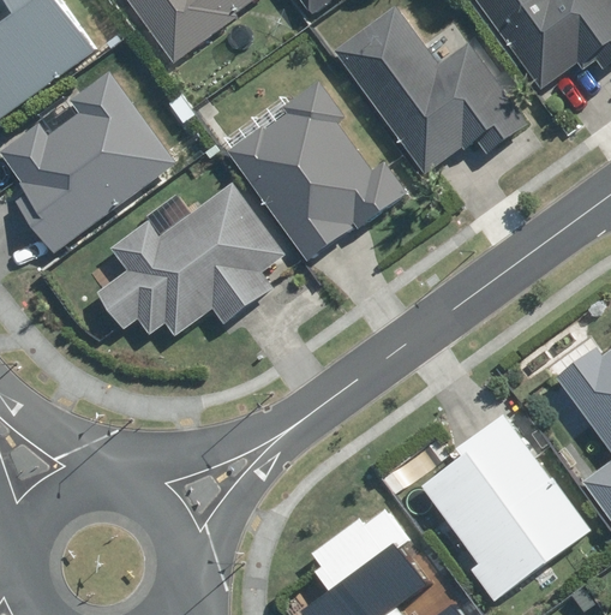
[(0,129),(97,58),(54,0),(1,0),(16,18),(0,30),(0,129)]
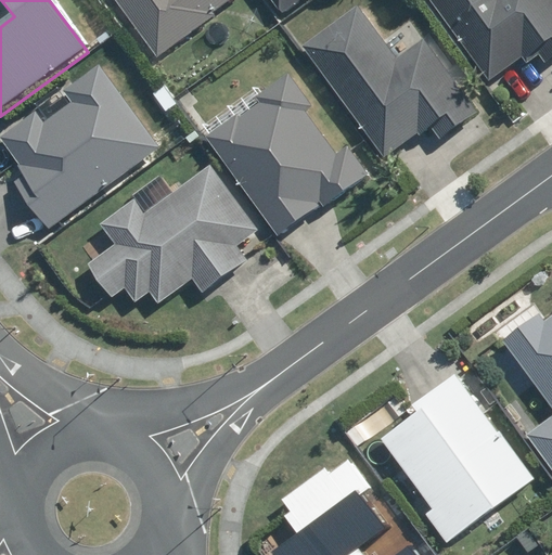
[(116,0),(159,56),(233,0),(116,0)]
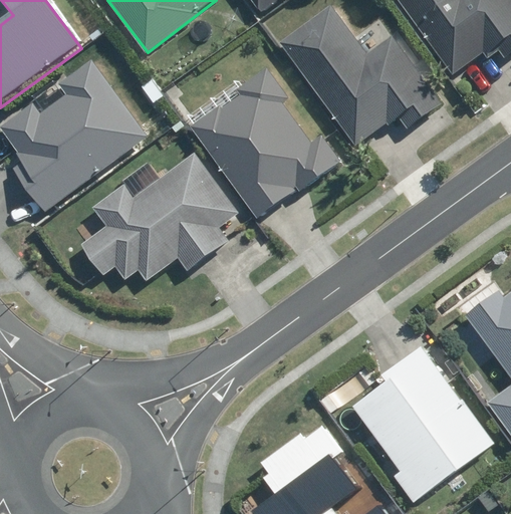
[(246,0),(258,17),(281,0),(246,0)]
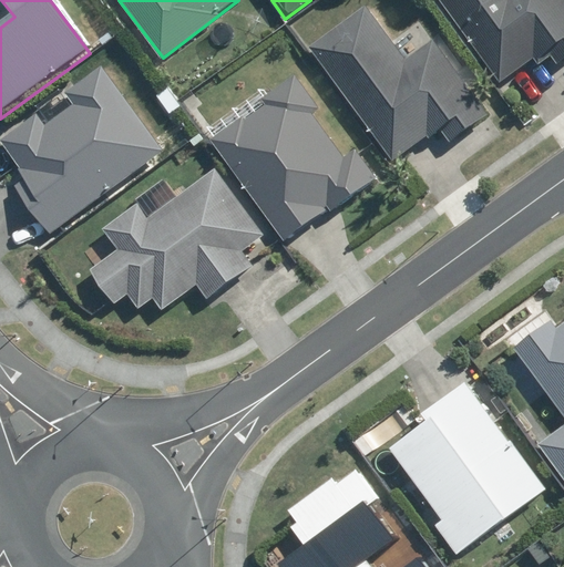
[(563,0),(431,0),(490,86),(561,40),(563,43),(563,0)]
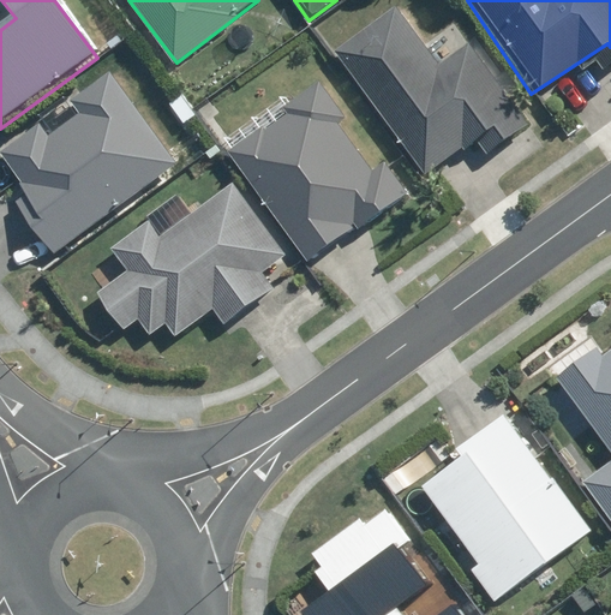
[(397,10),(335,51),(419,180),(493,132),(501,143),(526,127),(471,42),(433,66),(397,10)]
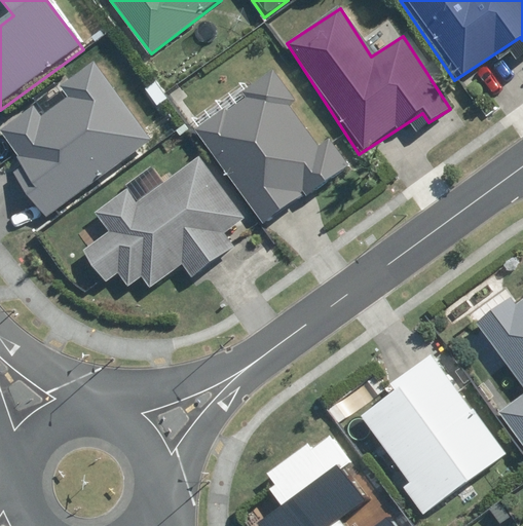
[(33,189),(51,214),(152,138),(95,62),(63,85),(71,96),(47,114),(39,104),(3,130),(41,182),(33,189)]
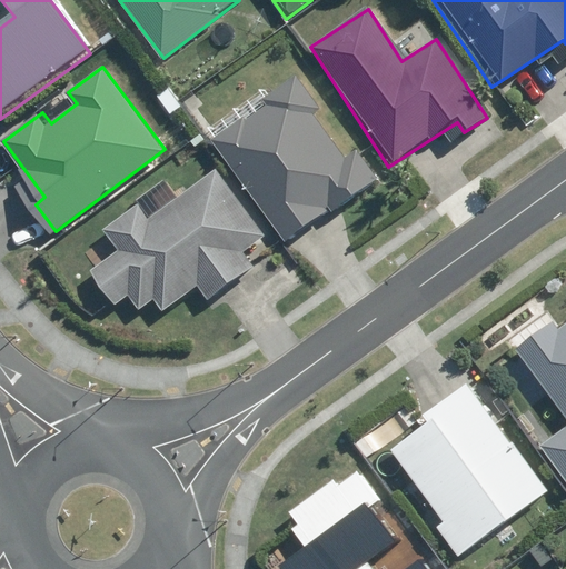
[(242,117),(214,138),(290,243),(378,179),(356,148),(343,158),(313,116),(323,109),(299,77),(266,101),(271,107),(248,125),(242,117)]
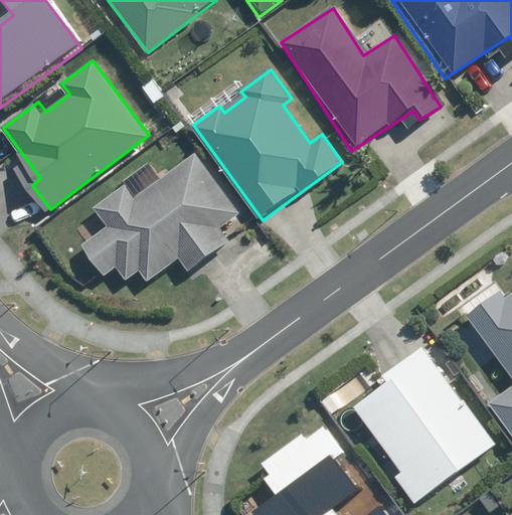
[(134,280),(144,272),(152,283),(183,260),(192,272),(232,241),(223,229),(241,215),(223,191),(198,157),(141,200),(131,187),(101,209),(113,225),(89,243),(113,276),(125,268),(134,280)]
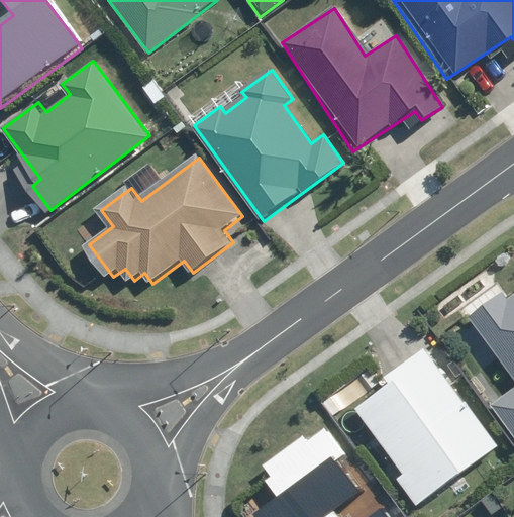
[(501,291),(467,316),(513,382),(513,385),(489,404),(513,439),(513,291),(505,298),(501,291)]
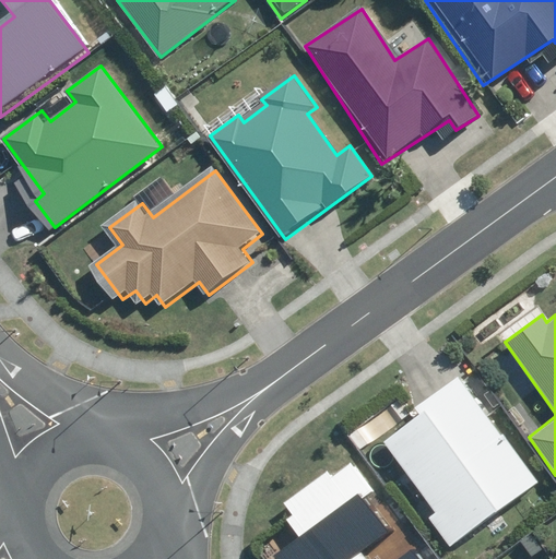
[(421,415),(383,442),(436,512),(428,518),(450,546),(537,482),(501,432),(500,433),(457,377),(415,407),(421,415)]
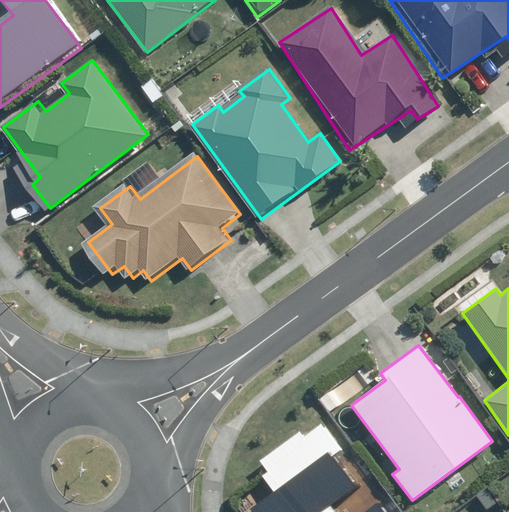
[(382,511),(375,502),(360,511),(331,511),(327,506),(352,487),(314,436),(304,442),(295,430),(255,460),(264,472),(258,477),(271,493),(249,510),(250,511),(382,511)]
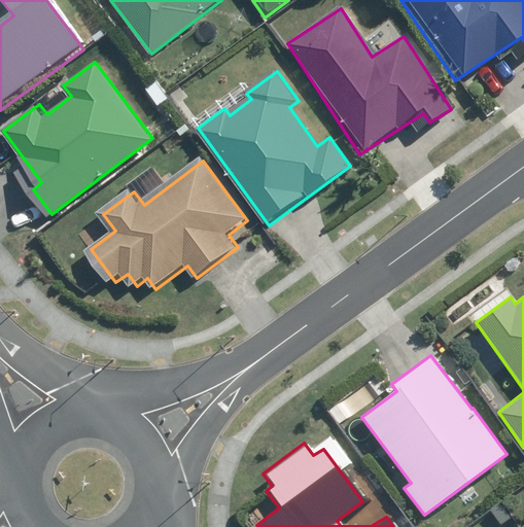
All buildings are outlined.
